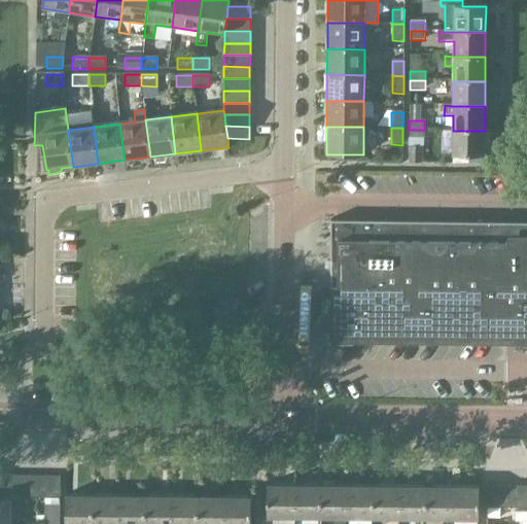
[(424,139),(424,130),(409,130),(409,138),(424,139)]
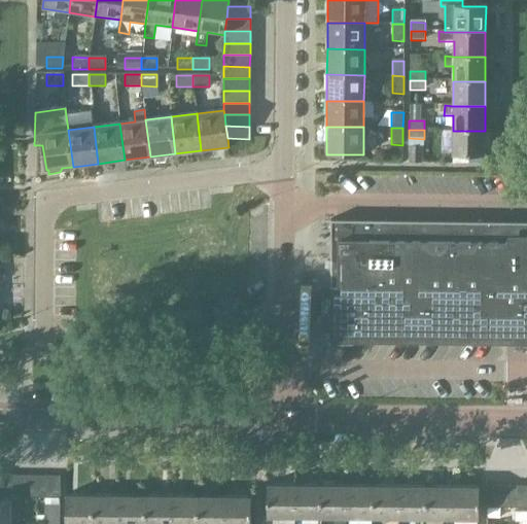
[(484,156),(485,131),(453,131),(453,155),(484,156)]
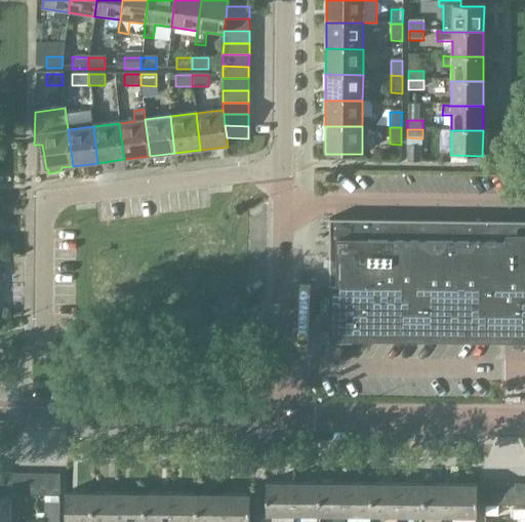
[(334,174),(324,174),(324,185),(334,185),(334,174)]
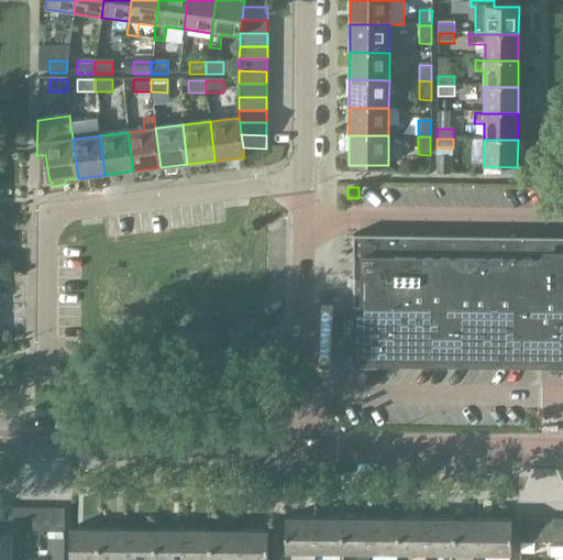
[(354,291),(353,365),(562,368),(562,238),(353,237),(353,291),(354,291)]
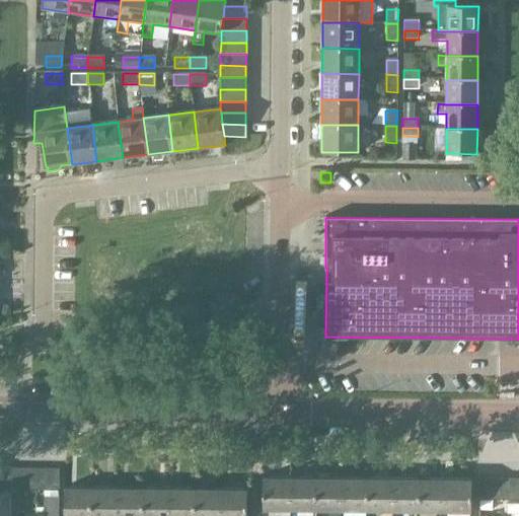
[(14,492),(15,469),(4,469),(4,491),(10,491),(14,492)]
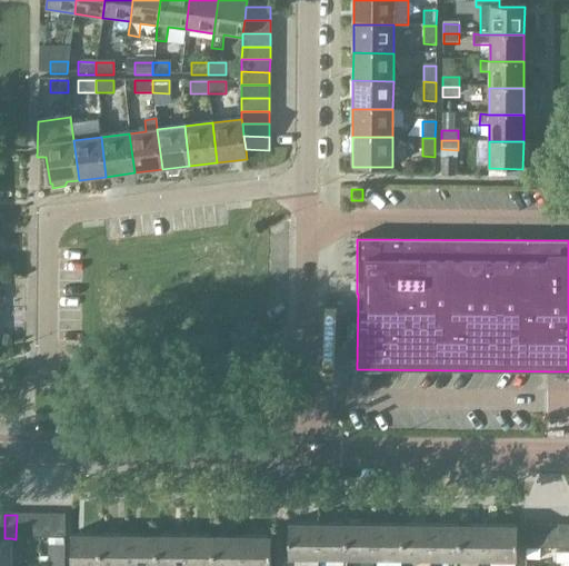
[(28,539),(28,515),(17,515),(16,539),(28,539)]
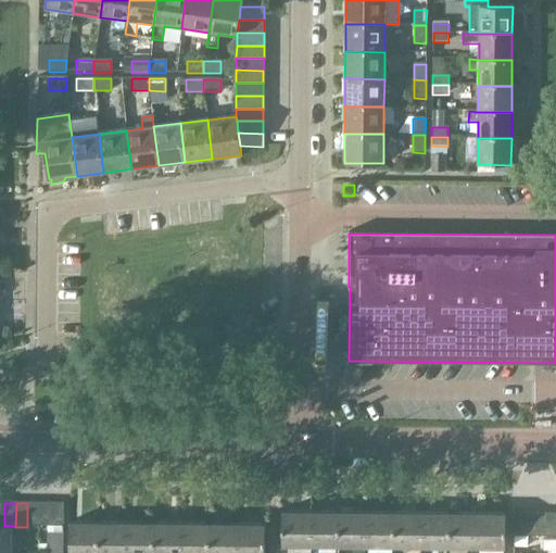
[(39,527),(39,503),(27,503),(27,527),(39,527)]
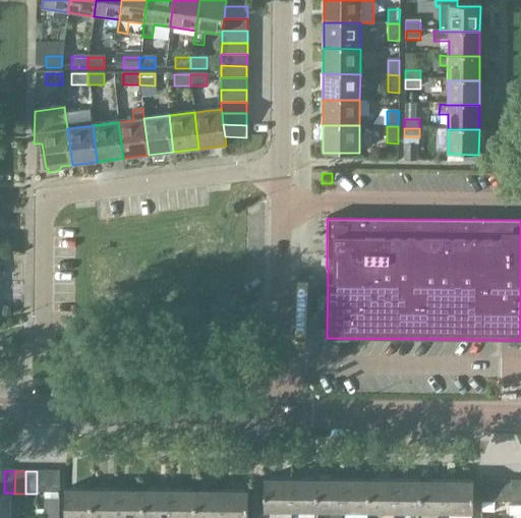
[(48,494),(48,471),(37,471),(37,494),(48,494)]
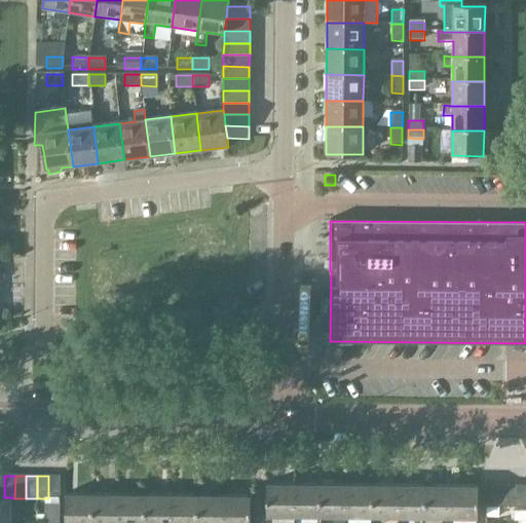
[(59,498),(59,476),(48,476),(48,498),(59,498)]
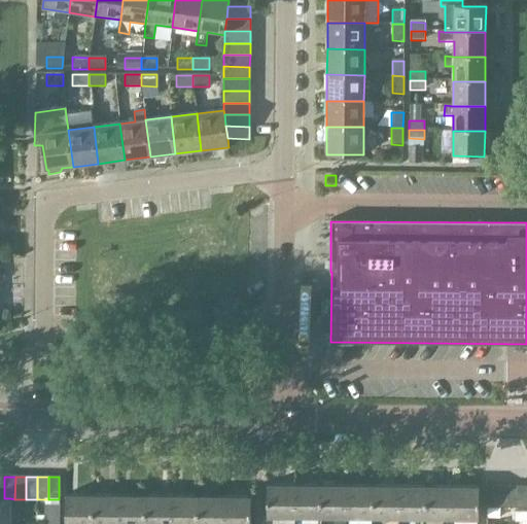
[(294,486),(268,486),(267,518),(282,518),(281,523),(293,523),(294,518),(294,486)]
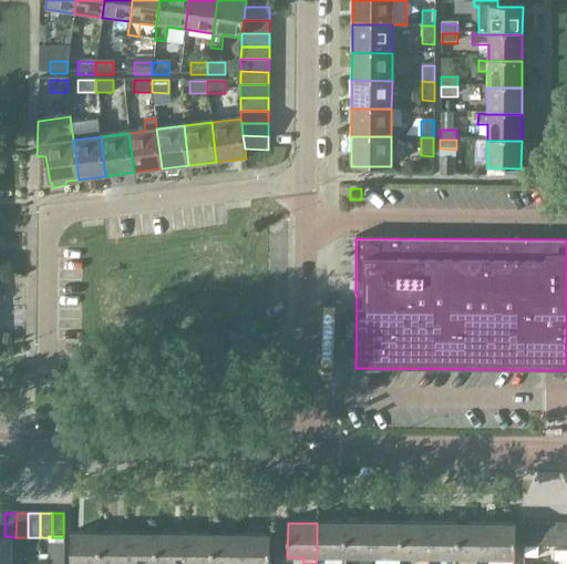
[(344,523),(317,523),(317,557),(344,557),(344,523)]
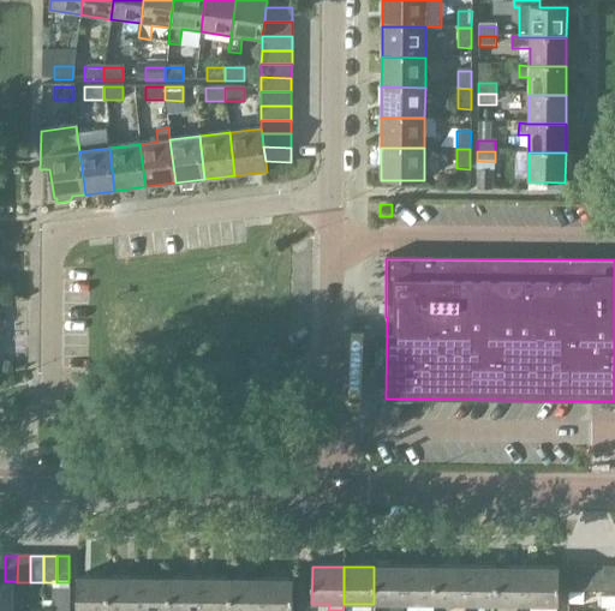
[(405,568),(374,567),(374,604),(389,604),(389,610),(402,610),(404,605),(405,605),(405,568)]
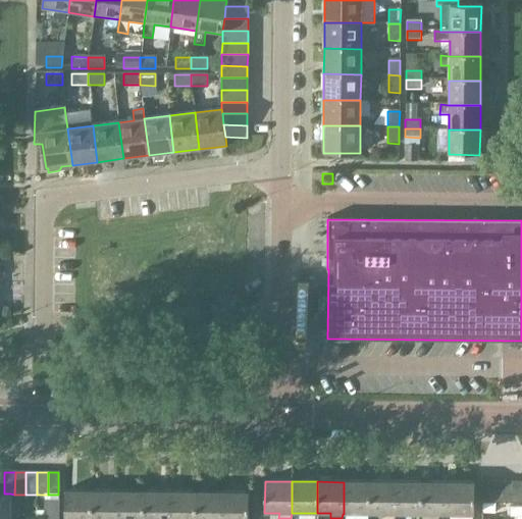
[(369,514),(370,482),(344,482),(344,514),(369,514)]
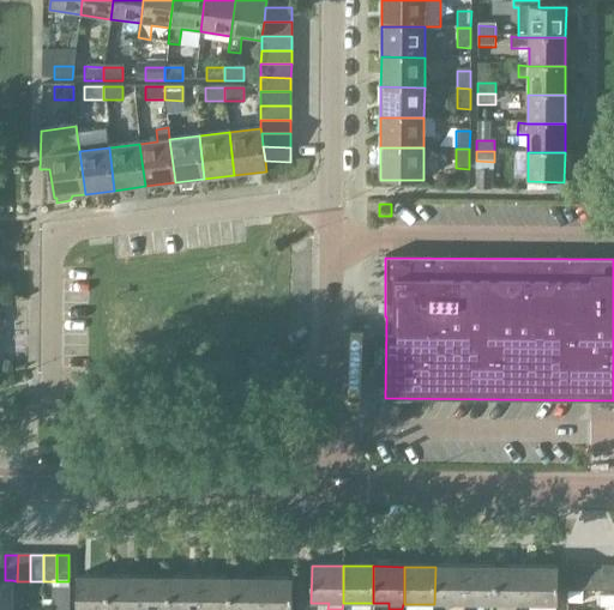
[(465,604),(465,567),(435,567),(434,604),(465,604)]
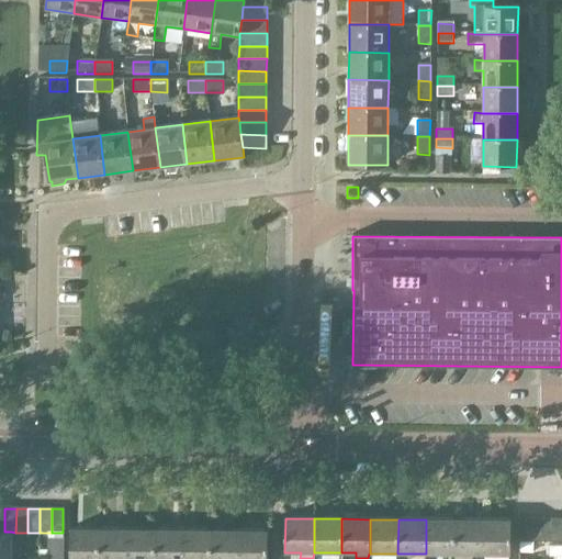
[(453,555),(454,521),(426,520),(426,554),(453,555)]
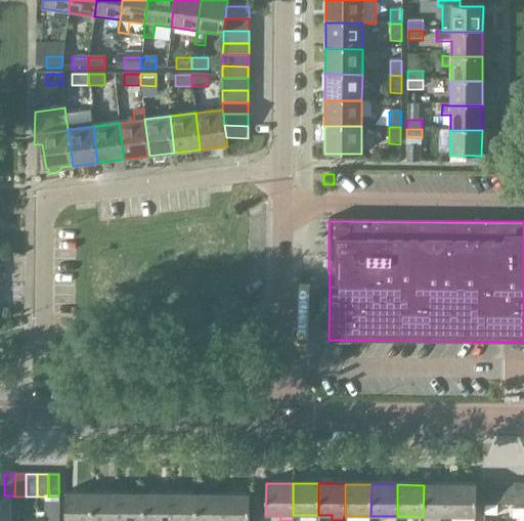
[(494,507),(495,484),(484,484),(484,506),(494,507)]
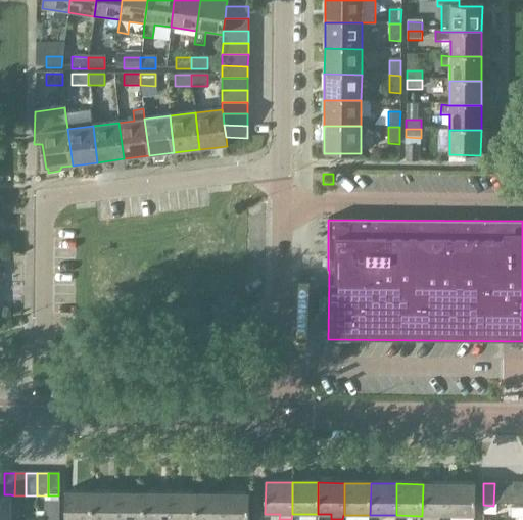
[(505,506),(506,483),(494,483),(493,506),(505,506)]
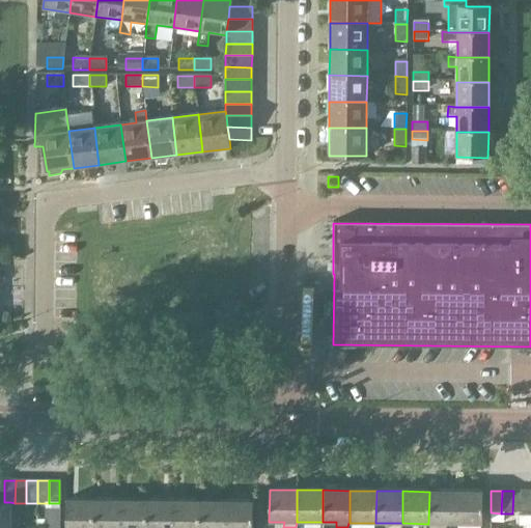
[(524,513),(524,491),(513,491),(512,513),(524,513)]
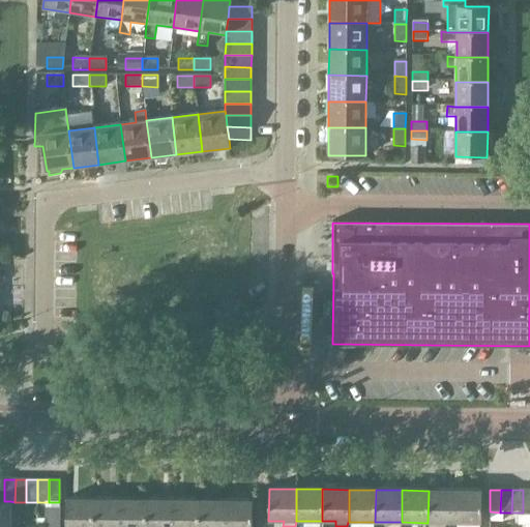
[(454,523),(454,491),(429,491),(428,523),(454,523)]
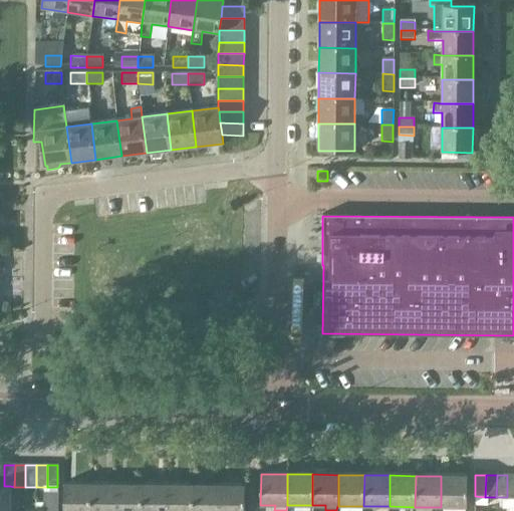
[(467,507),(467,476),(441,476),(441,507),(467,507)]
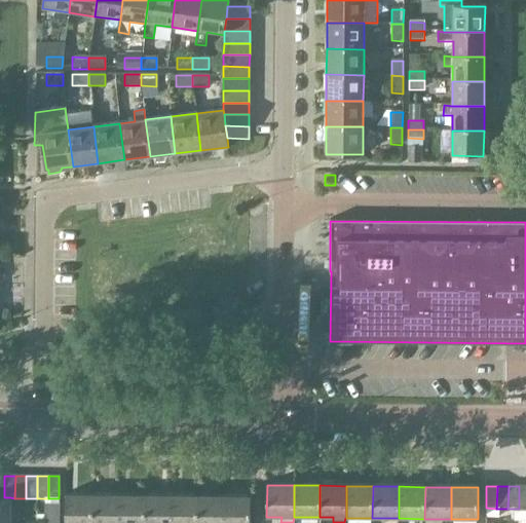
[(91,522),(92,495),(66,495),(65,495),(64,522),(91,522)]
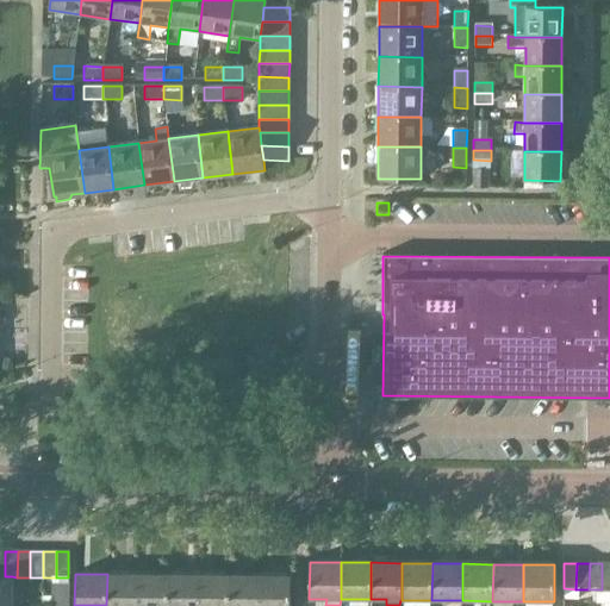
[(137,605),(137,574),(107,574),(106,605),(137,605)]
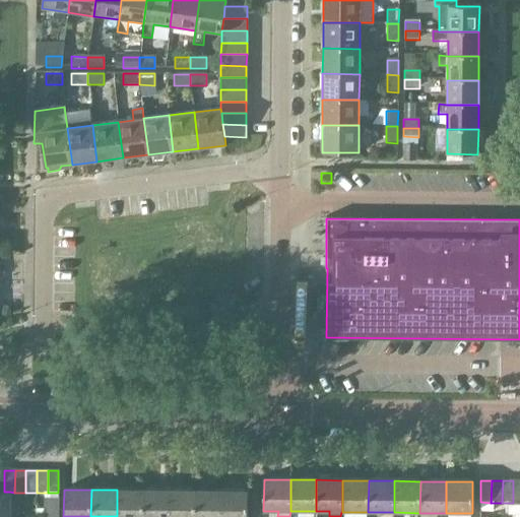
[(142,516),(143,490),(117,490),(117,516),(142,516)]
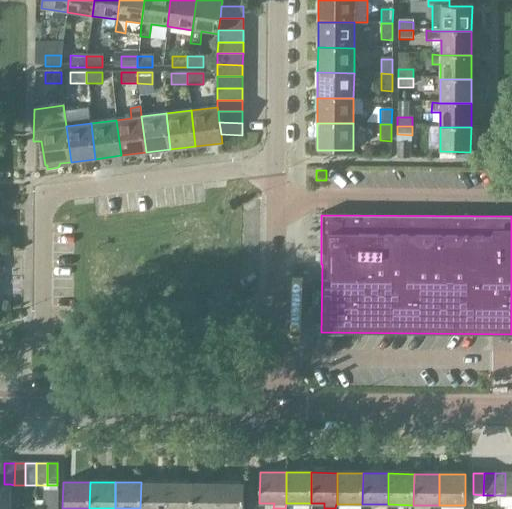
[(166,508),(167,483),(141,482),(140,508),(166,508)]
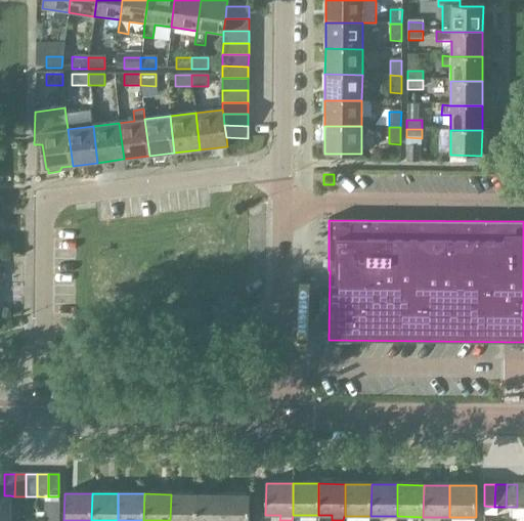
[(195,520),(197,494),(171,494),(170,520),(195,520)]
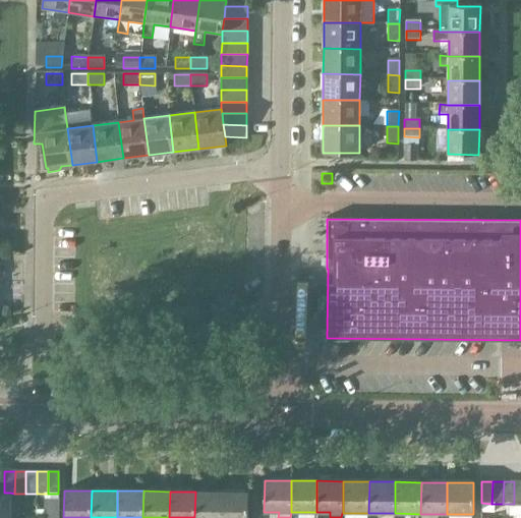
[(221,517),(222,492),(195,492),(194,517),(221,517)]
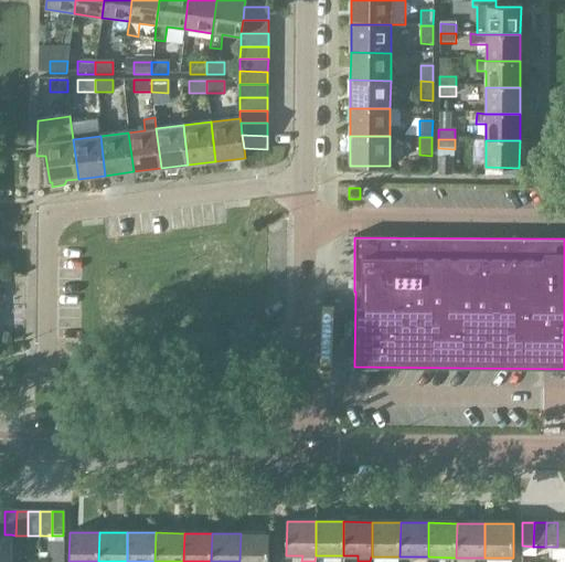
[(241,533),(240,561),(267,561),(268,533),(241,533)]
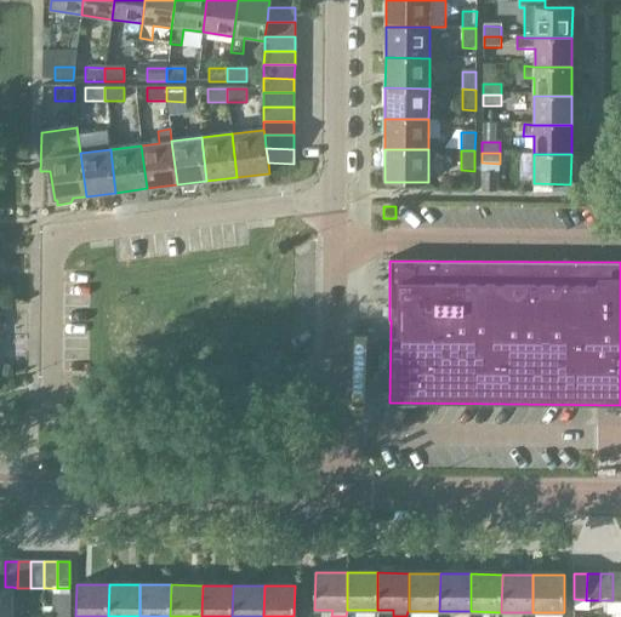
[(5,587),(0,587),(0,616),(11,616),(12,587),(5,587)]
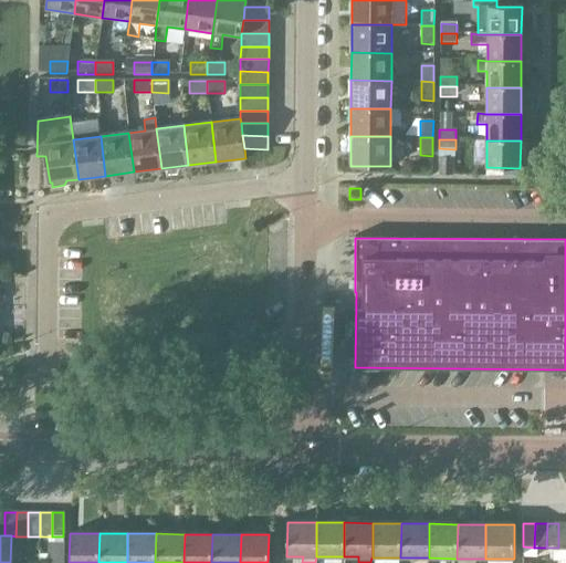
[(63,562),(63,542),(48,542),(48,562),(63,562)]
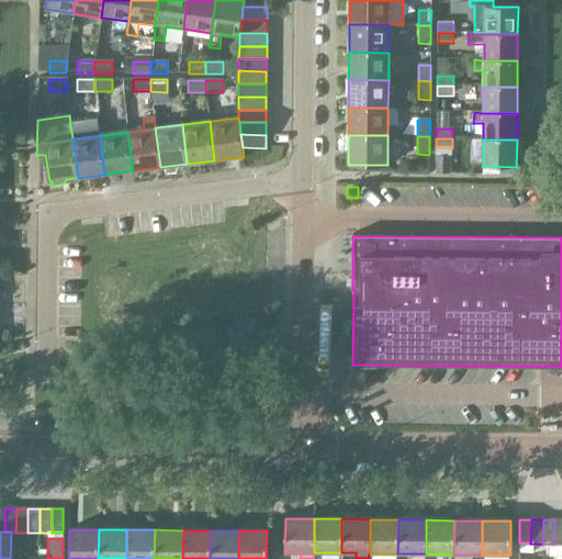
[(561,547),(549,547),(549,558),(561,557),(561,547)]
